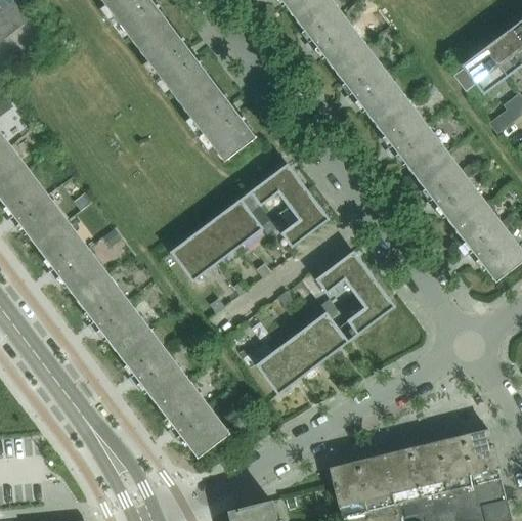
[(29,20),(13,0),(4,7),(19,28),(29,20)]
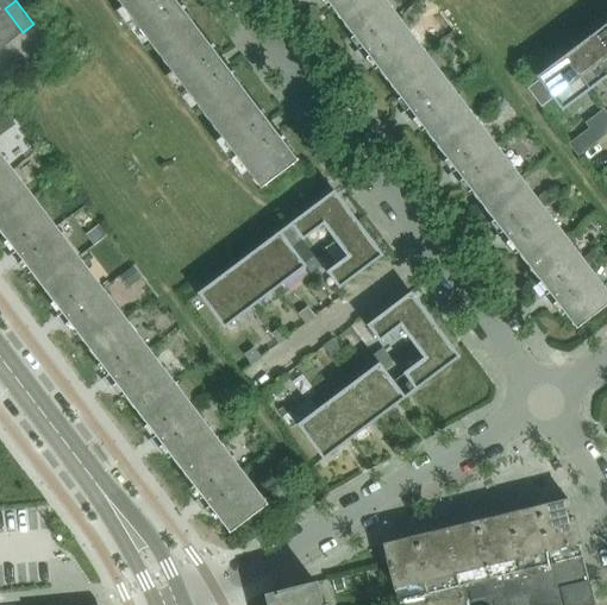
[(33,24),(45,16),(32,0),(16,0),(33,24)]
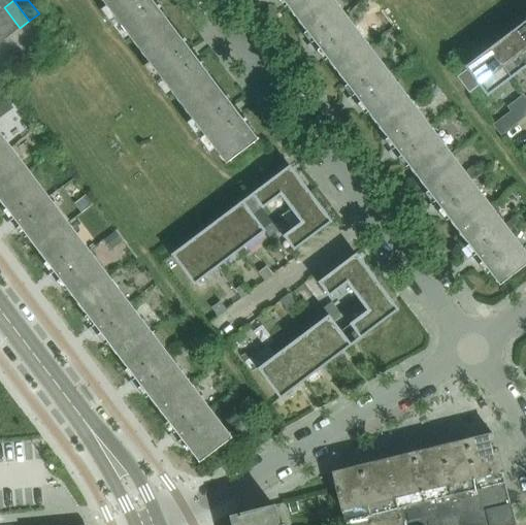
[(100,0),(138,50),(171,24),(152,0),(100,0)]
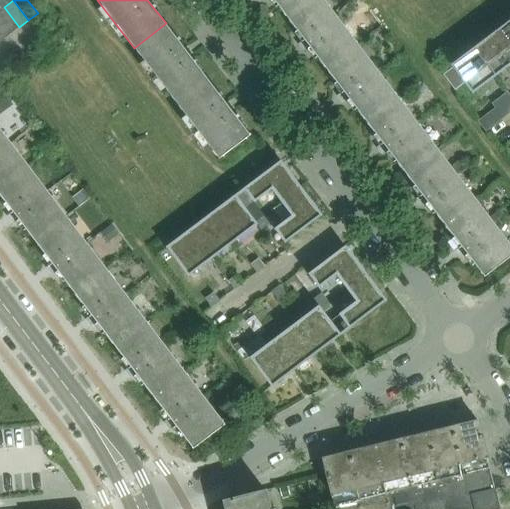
[(275,0),(287,15),(307,0),(275,0)]
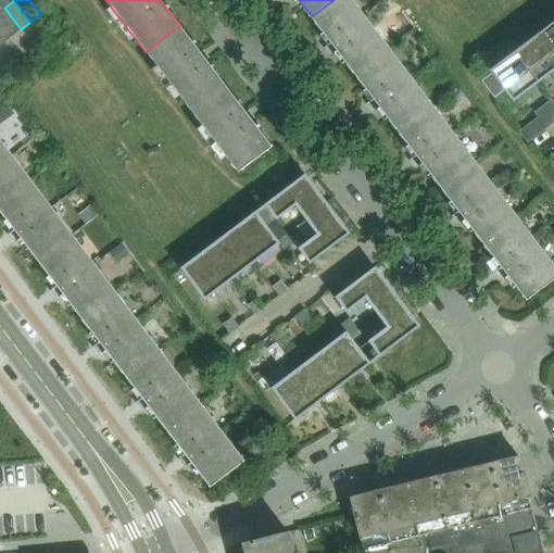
[(389,47),(353,0),(334,0),(312,16),(355,73),(389,47)]
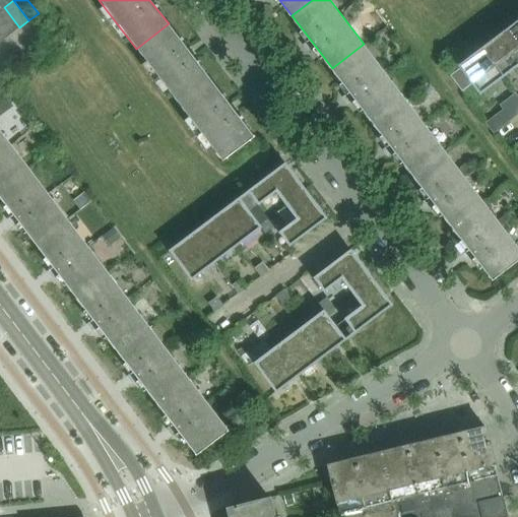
[(19,27),(4,7),(0,10),(0,22),(9,35),(19,27)]
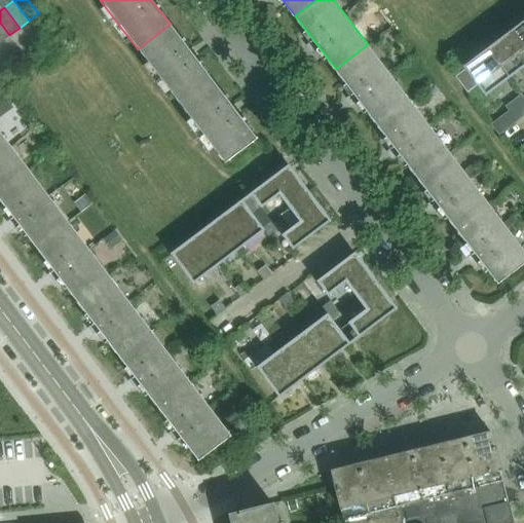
[(523,17),(511,28),(523,45),(523,17)]
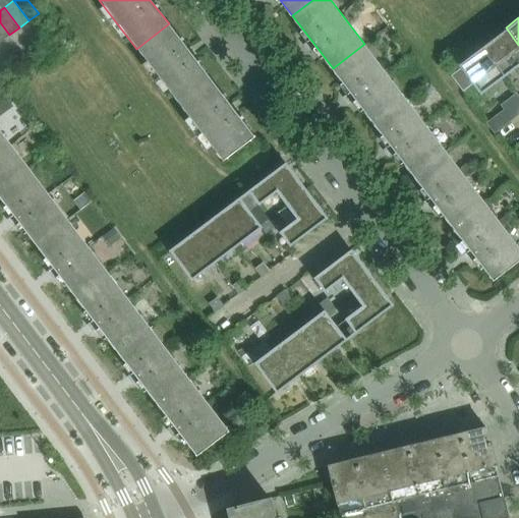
[(0,42),(9,35),(0,22),(0,42)]
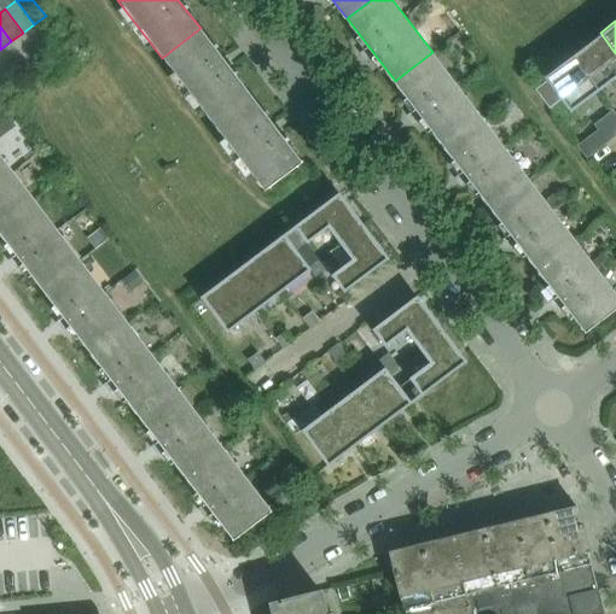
[(162,58),(214,123),(251,94),(201,28),(162,58)]
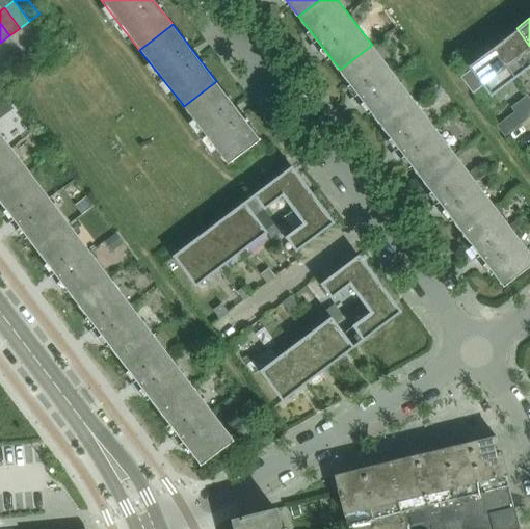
[(493,46),(515,76),(529,64),(529,46),(517,28),(493,46)]
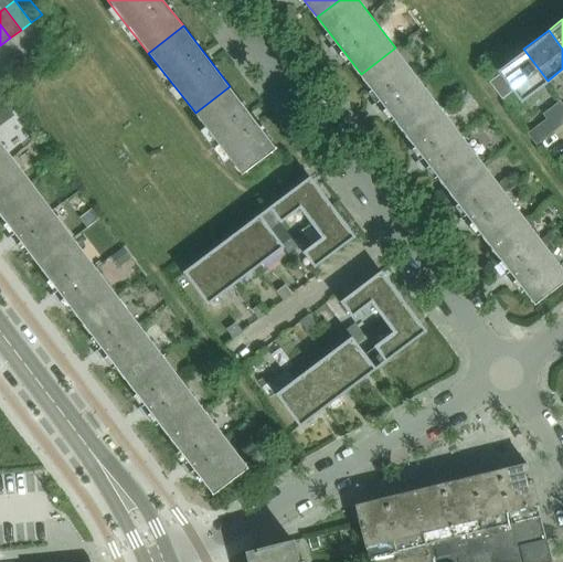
[(361,74),(404,131),(439,105),(395,48),(361,74)]
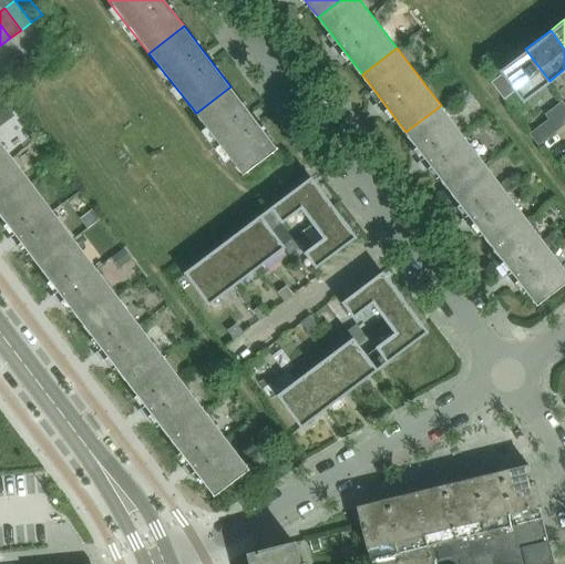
[(501,68),(524,100),(525,99),(550,81),(525,49),(501,68)]
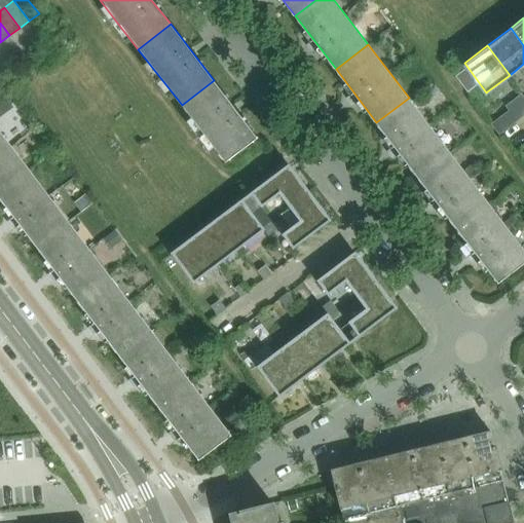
[(214,80),(182,105),(225,160),(257,136),(214,80)]
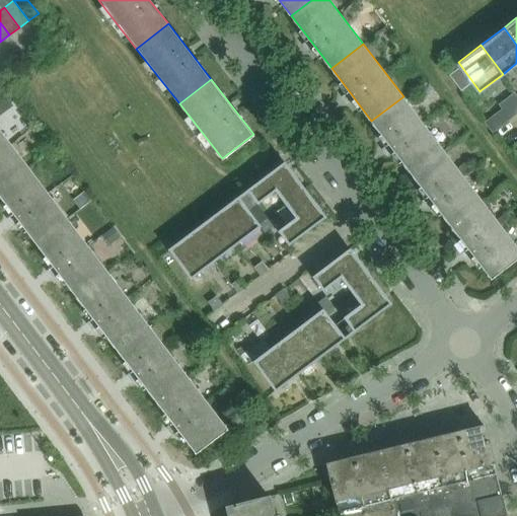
[(371,121),(411,172),(443,148),(403,96),(371,121)]
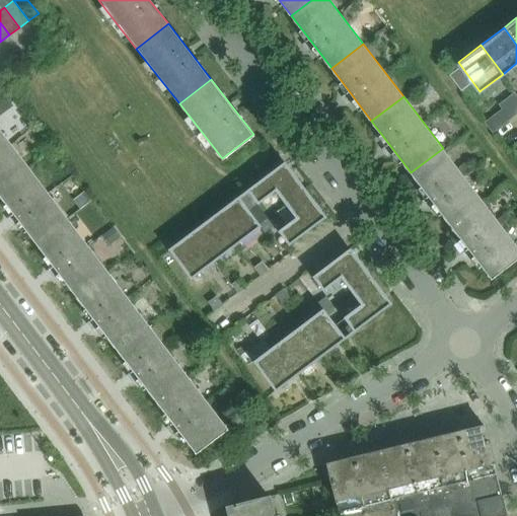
[(504,123),(512,117),(506,108),(498,115),(504,123)]
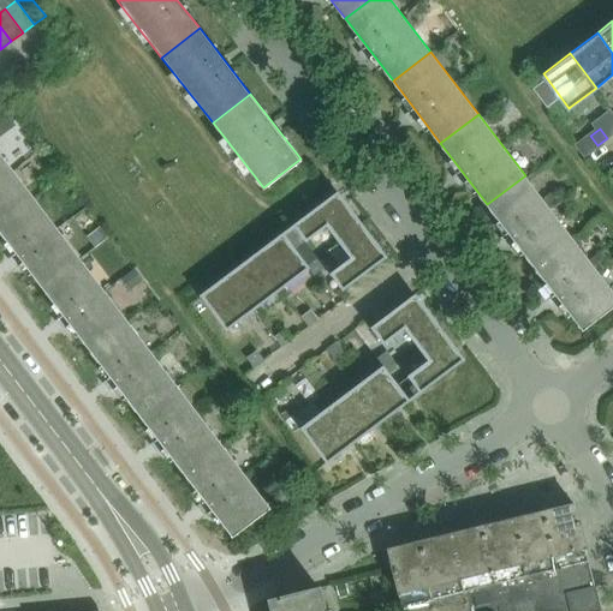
[(0,219),(33,195),(0,150),(0,219)]
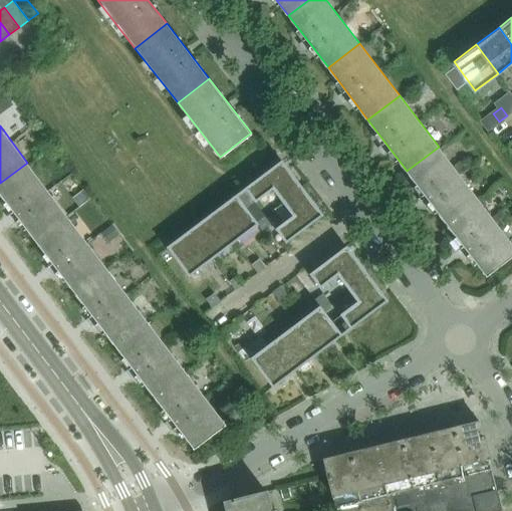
[(407,171),(447,223),(478,199),(439,147),(407,171)]
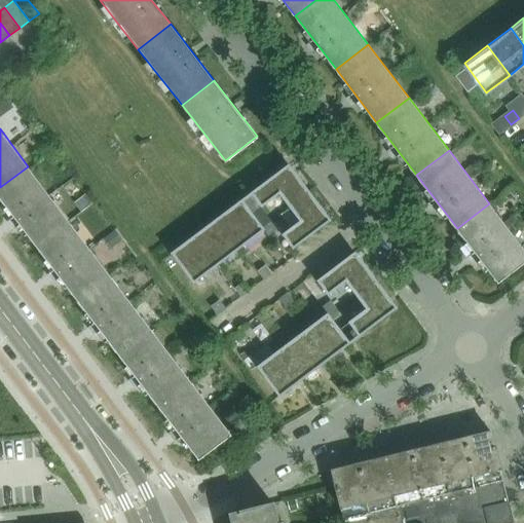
[(247,194),(256,208),(262,203),(265,201),(281,190),(291,204),(310,190),(290,162),(247,194)]
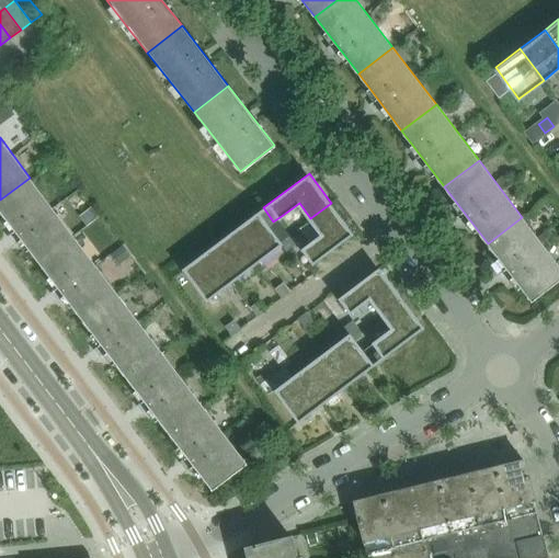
[(0,200),(0,212),(37,261),(73,235),(30,178),(0,200)]
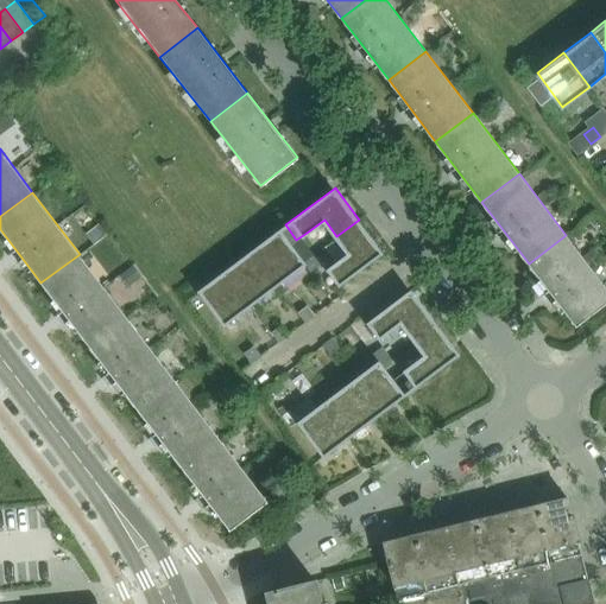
[(328,268),(339,283),(340,284),(383,252),(359,220),(336,236),(349,253),(328,268)]
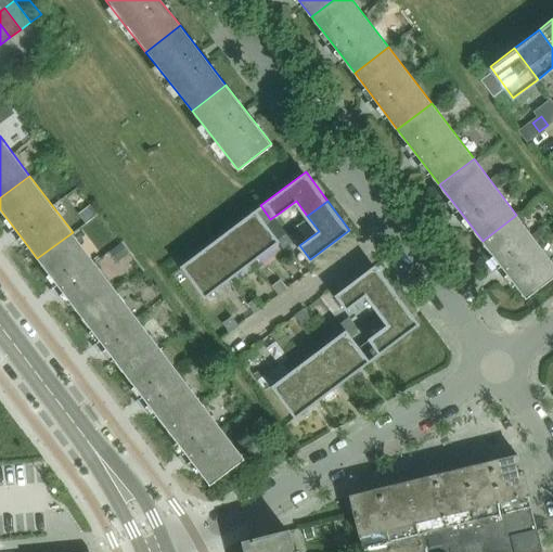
[(92,202),(80,212),(88,221),(100,212),(92,202)]
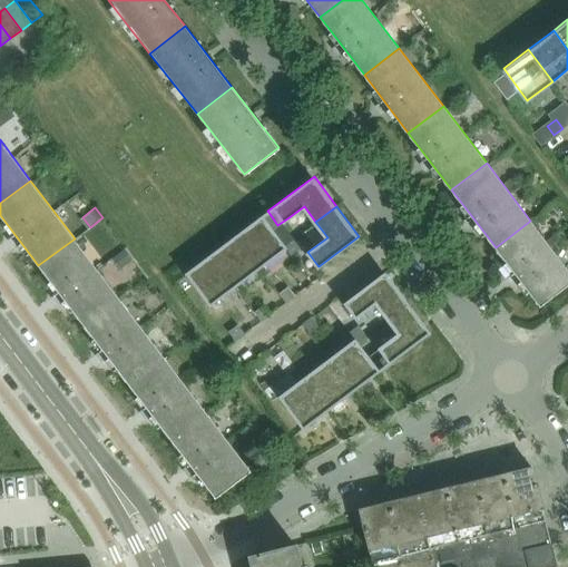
[(286,246),(273,228),(274,228),(263,214),(237,234),(261,265),(286,246)]
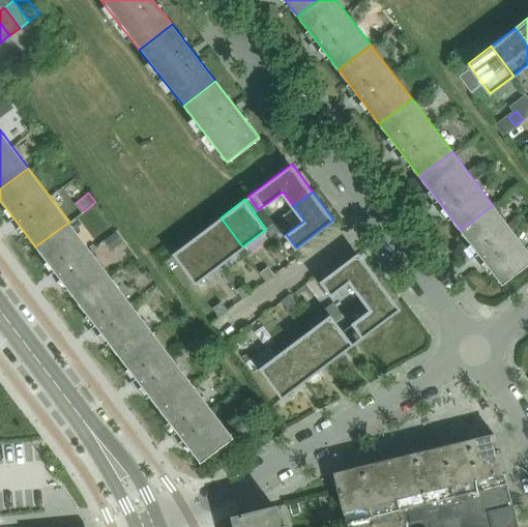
[(501,284),(527,263),(527,251),(493,205),(461,230),(501,284)]
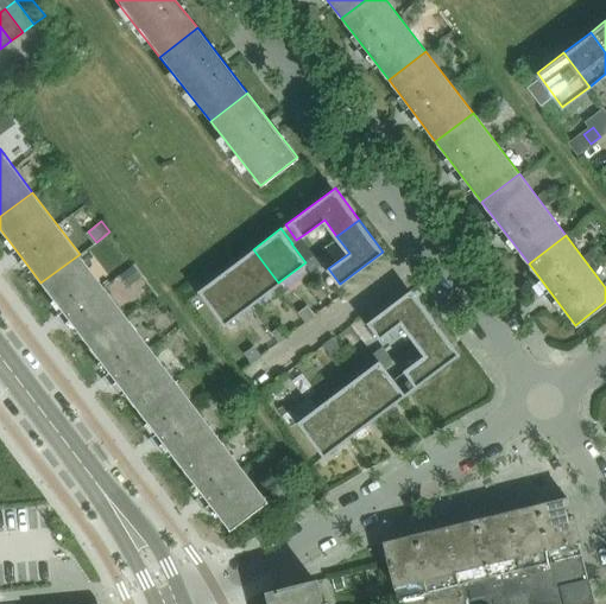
[(252,303),(278,283),(253,249),(226,269),(252,303)]
